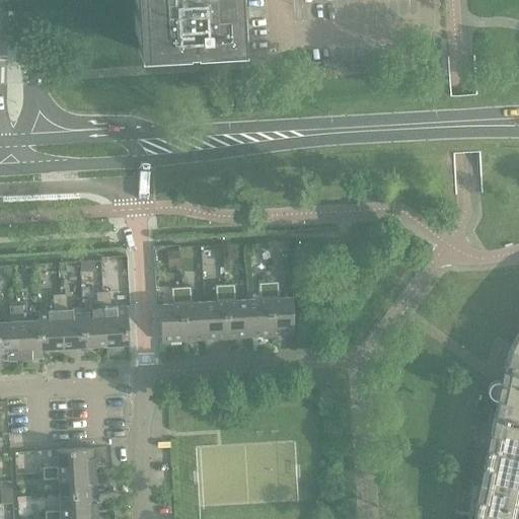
[(136,0),(139,49),(137,50),(137,51),(184,48),(184,47),(194,47),(241,45),(241,44),(239,44),(236,0),(136,0)]
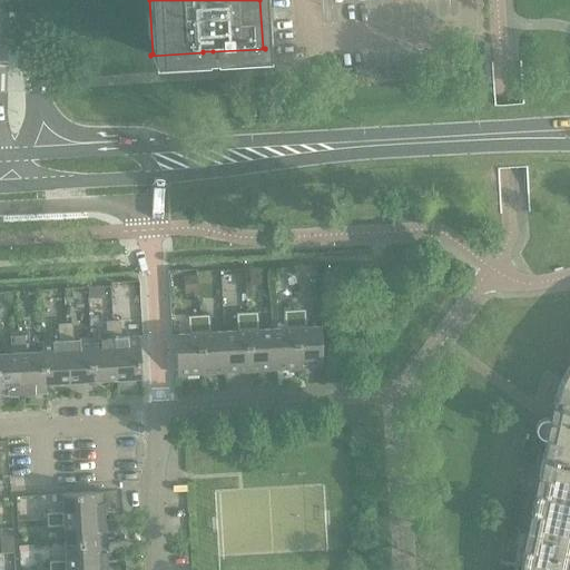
[(197,276),(186,276),(186,293),(198,293),(197,276)]
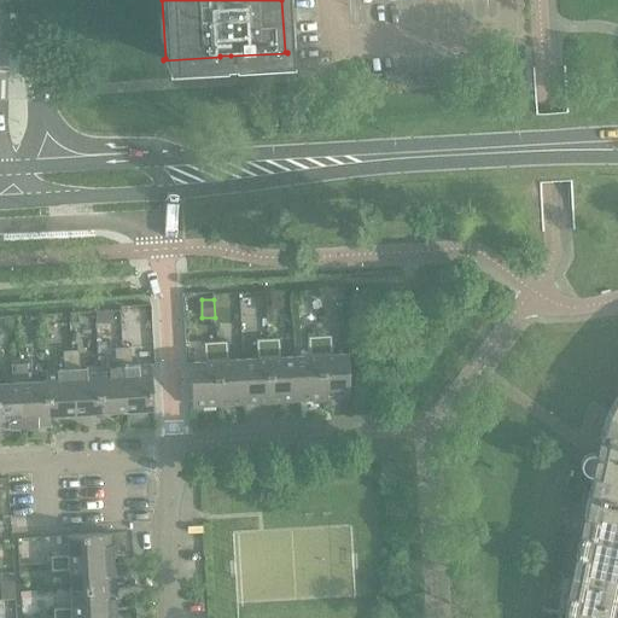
[(332,336),(320,337),(321,350),(333,349),(332,336)]
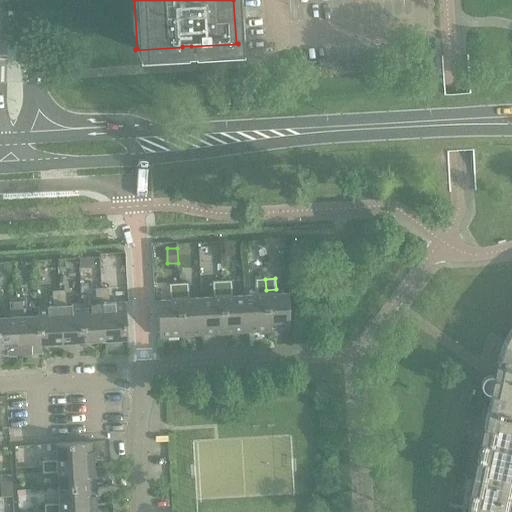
[(266,290),(265,279),(256,279),(256,290),(266,290)]
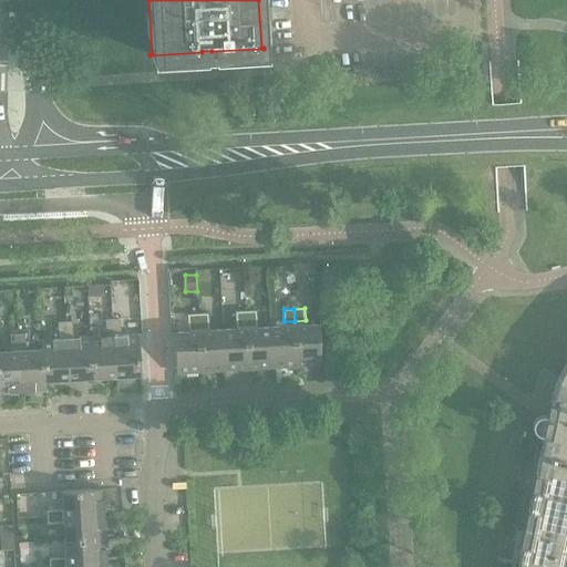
[(257,310),(246,311),(247,323),(258,322),(257,310)]
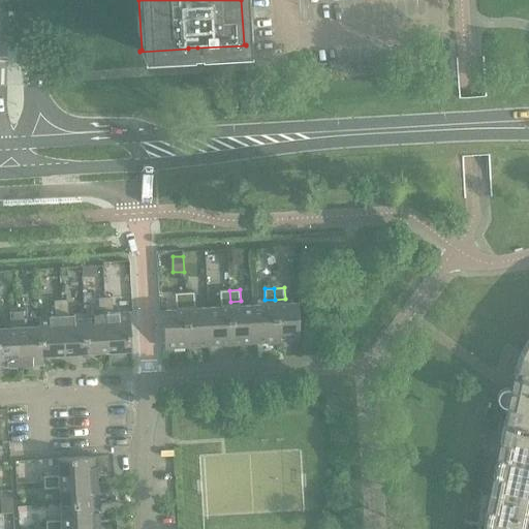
[(230,302),(229,290),(220,291),(220,303),(230,302)]
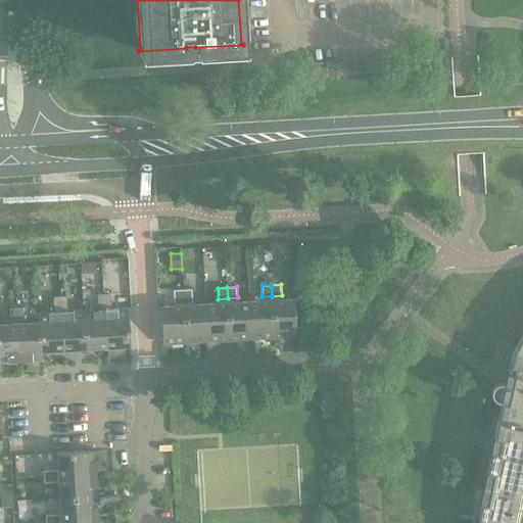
[(193,289),(183,290),(184,300),(194,300),(193,289)]
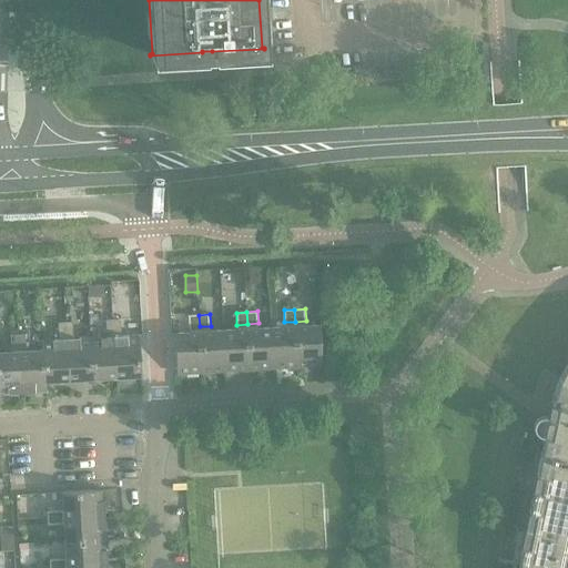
[(200,326),(199,315),(189,315),(189,327),(200,326)]
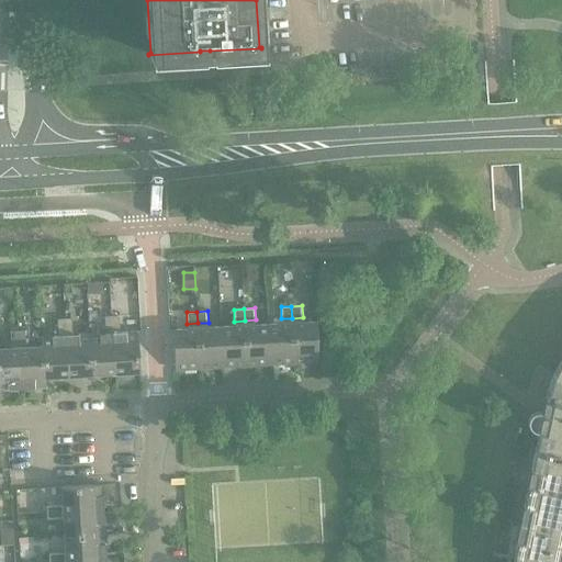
[(120,325),(120,316),(105,317),(105,326),(120,325)]
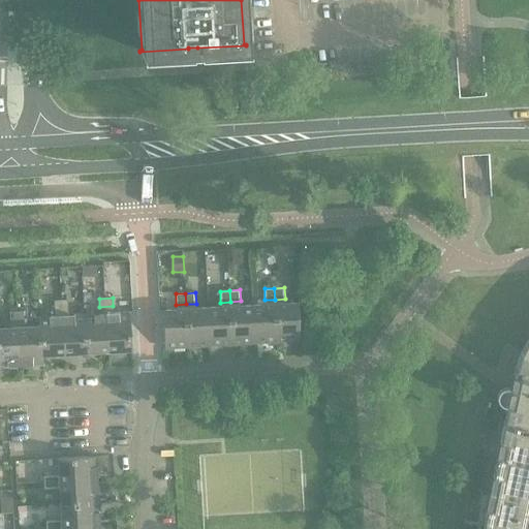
[(68,300),(61,301),(55,301),(55,309),(68,308),(68,300)]
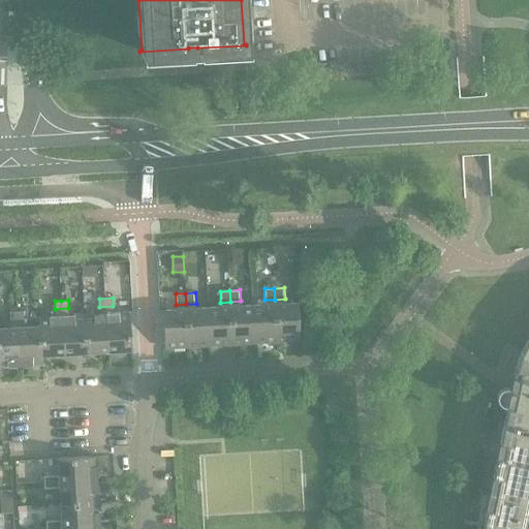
[(299,303),(275,304),(277,342),(301,341),(299,303)]
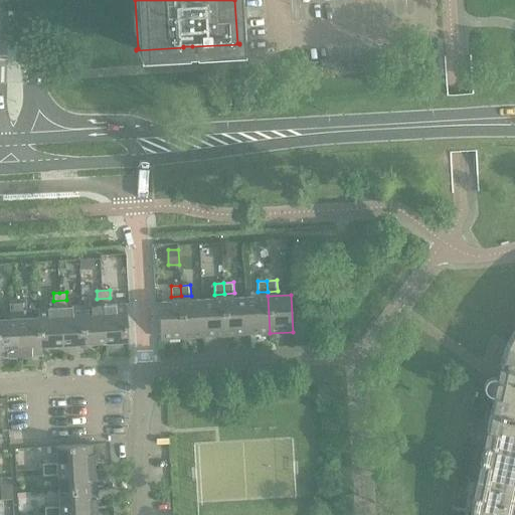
[(268,296),(246,297),(248,334),(270,333),(268,296)]
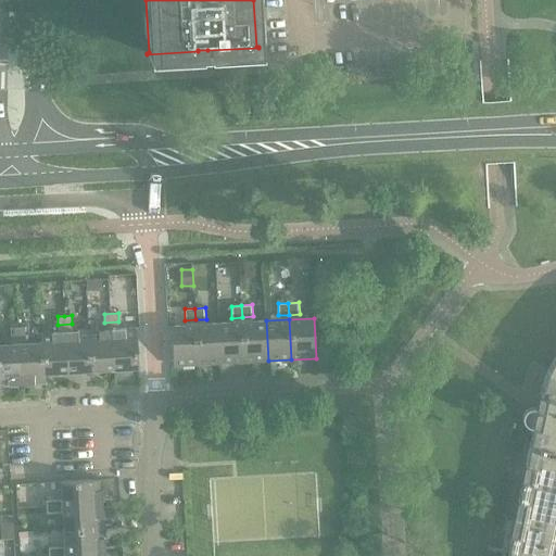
[(266,320),(242,323),(244,363),(268,361),(266,320)]
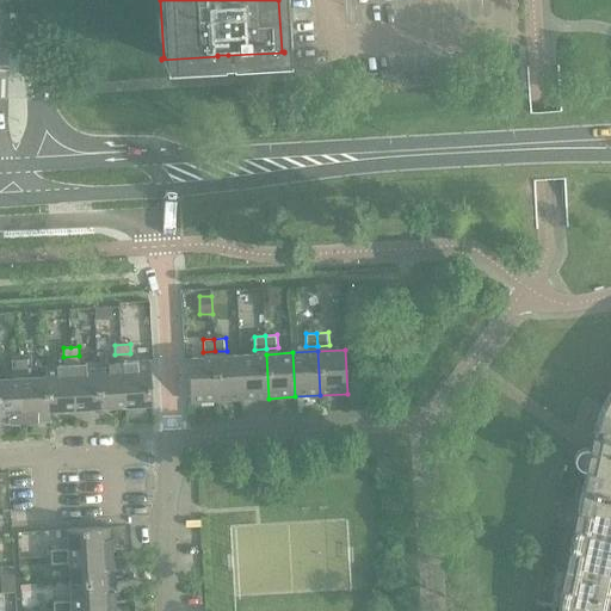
[(116,363),(123,363),(125,407),(153,405),(150,360),(130,362),(130,353),(115,355),(116,363)]
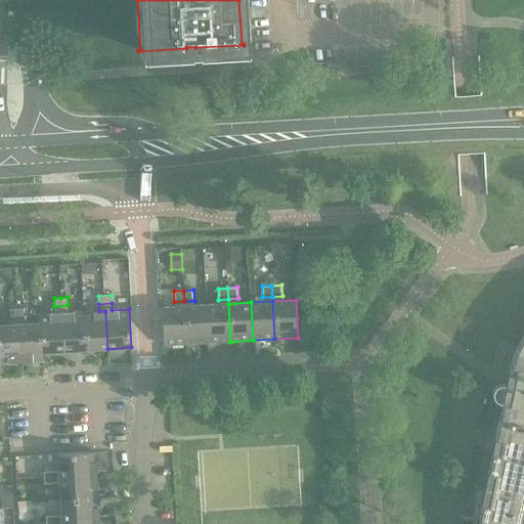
[(228,304),(207,305),(208,343),(230,342),(228,304)]
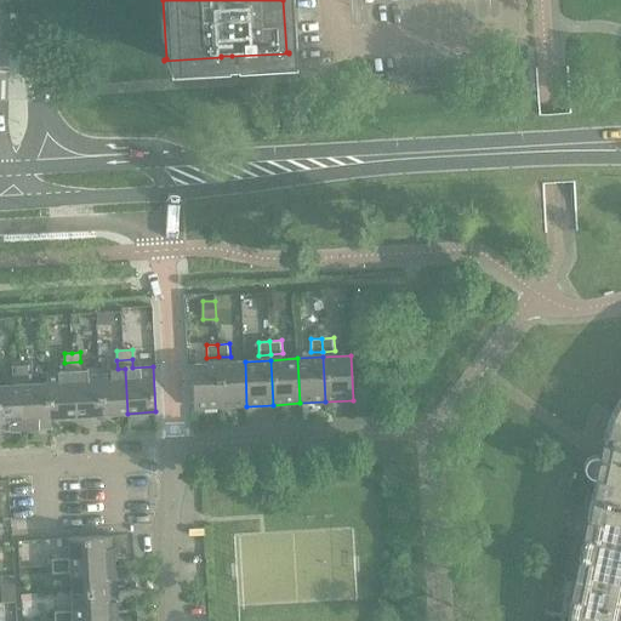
[(66,371),(73,371),(75,416),(102,415),(100,370),(80,371),(80,362),(64,363),(66,371)]
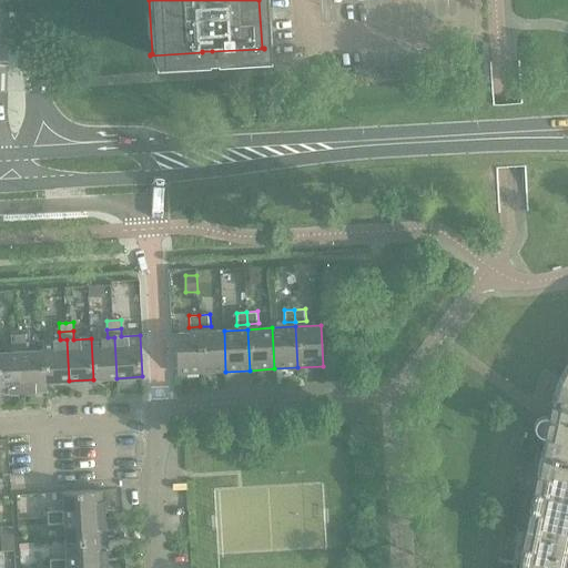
[(224,331),(200,332),(202,373),(225,372),(224,331)]
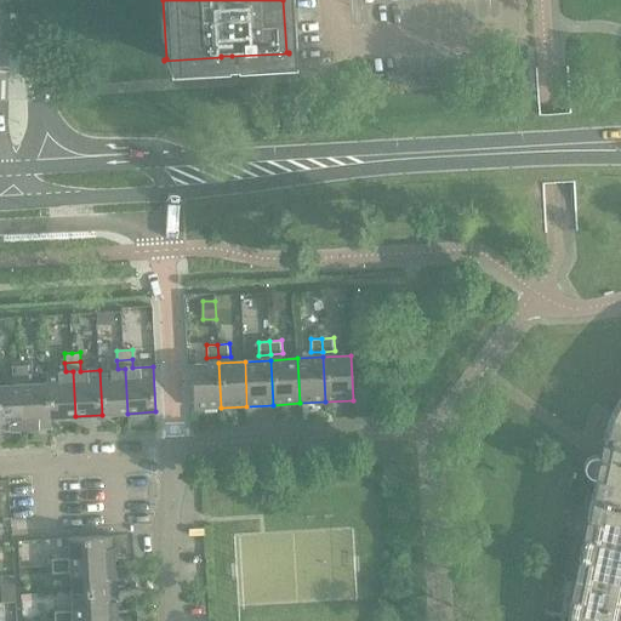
[(221,408),(218,363),(192,364),(194,409),(221,408)]
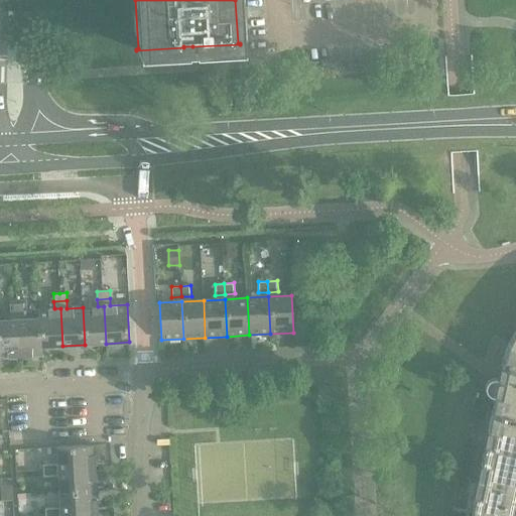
[(23,303),(16,304),(10,304),(10,312),(23,311),(23,303)]
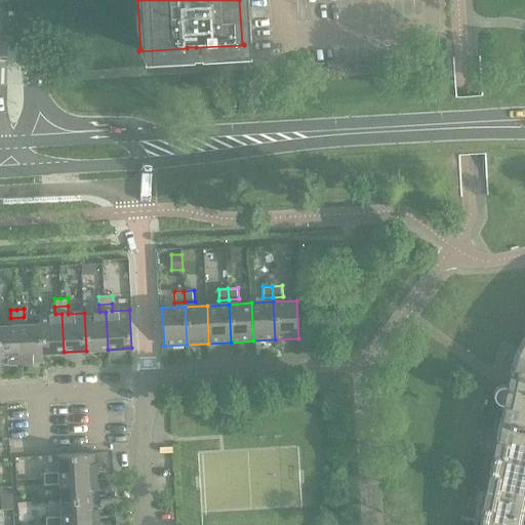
[(99,312),(84,313),(86,351),(108,350),(106,312),(99,312)]
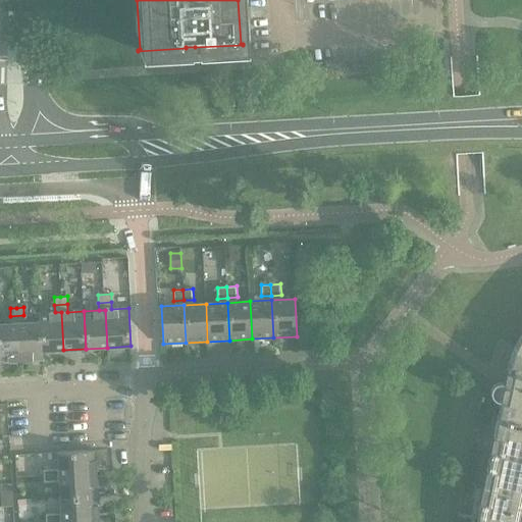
[(38,313),(39,322),(40,322),(42,351),(43,351),(63,350),(61,312),(55,312),(38,313)]
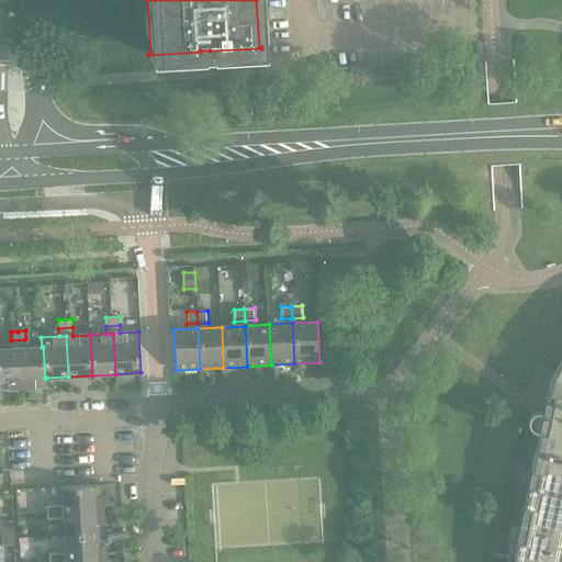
[(12,349),(19,348),(22,389),(46,388),(46,378),(45,378),(43,347),(42,347),(26,348),(25,339),(11,340),(12,349)]
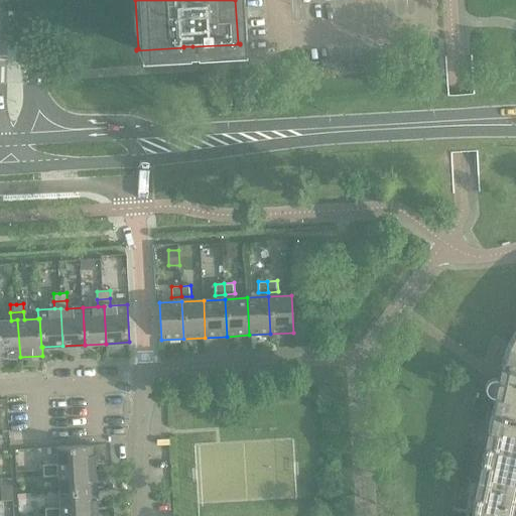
[(11,320),(0,320),(0,358),(20,357),(17,319),(11,320)]
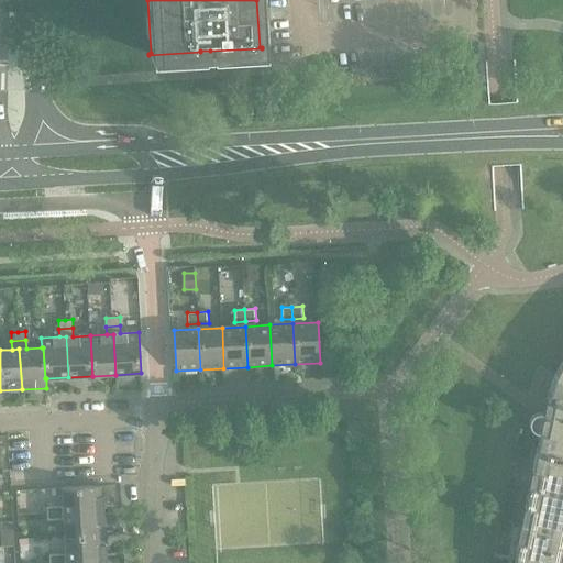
[(562,361),(562,363),(559,368),(556,374),(553,379),(551,385),(550,390),(548,396),(544,415),(542,414),(540,414),(537,415),(534,415),(533,416),(532,417),(531,418),(531,419),(530,420),(530,422),(530,423),(530,426),(530,427),(530,429),(531,430),(532,431),(533,432),(536,433),(537,434),(538,434),(540,434),(517,544),(516,549),(516,552),(516,556),(515,562),(559,562),(562,542),(562,361)]
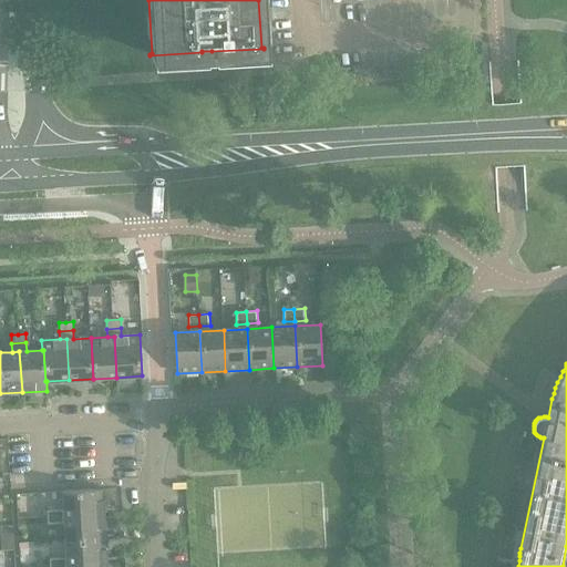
[(55,524),(64,524),(64,516),(105,514),(104,490),(63,492),(63,509),(55,509),(55,524)]
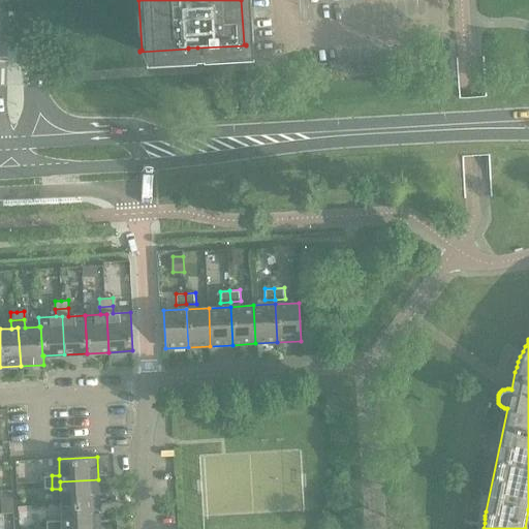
[(52,475),(43,476),(44,490),(52,489),(52,475)]
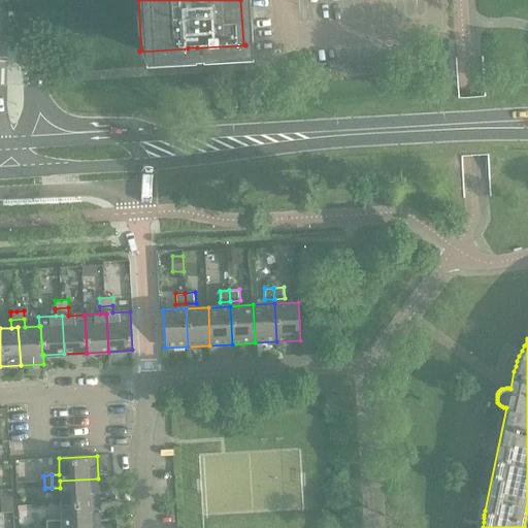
[(60,481),(60,488),(61,503),(99,501),(98,479),(60,481)]
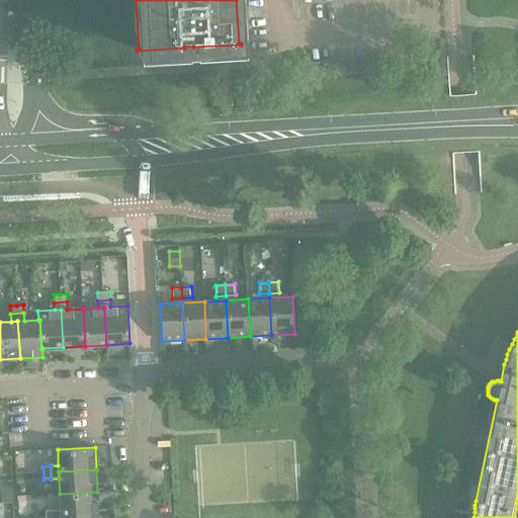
[(12,481),(1,481),(3,503),(13,503),(12,481)]
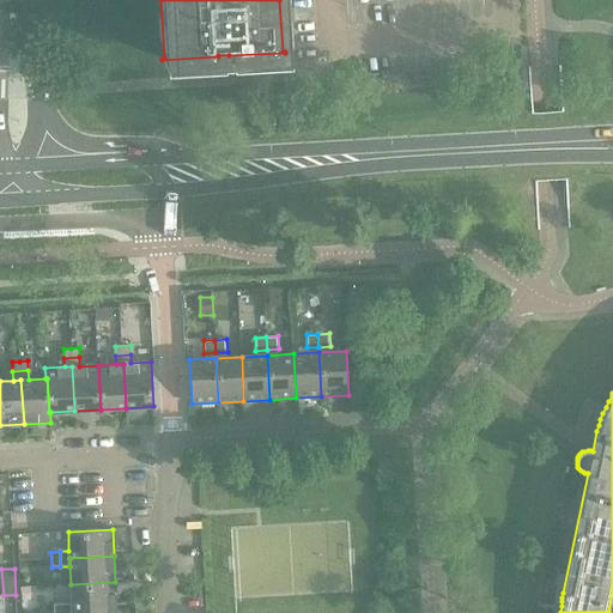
[(115,582),(71,584),(72,602),(62,604),(62,612),(72,612),(72,610),(116,607),(115,582)]
